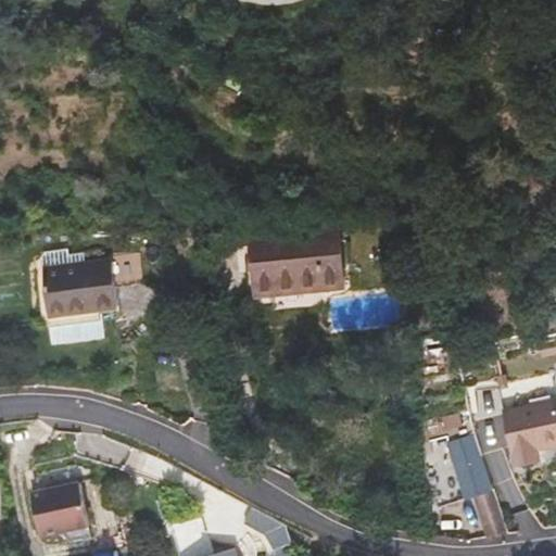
[(345,286),(338,220),(277,227),(257,228),(251,229),(257,294),(269,293),(345,286)]
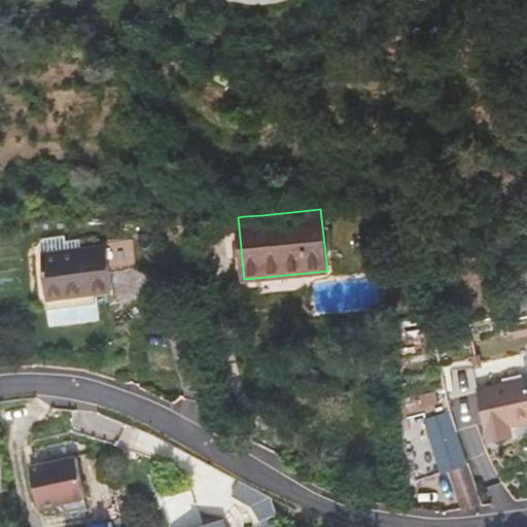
[(66,252),(64,236),(39,239),(41,255),(66,252)]
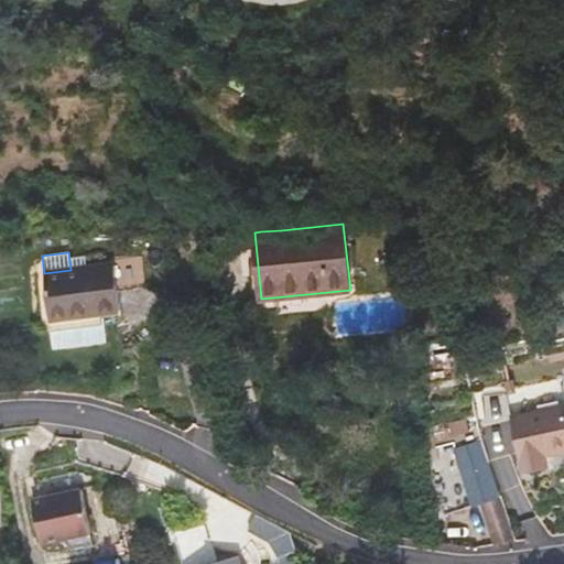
[(118,312),(116,291),(145,288),(142,261),(71,270),(44,273),(54,349),(107,343),(105,313),(118,312)]
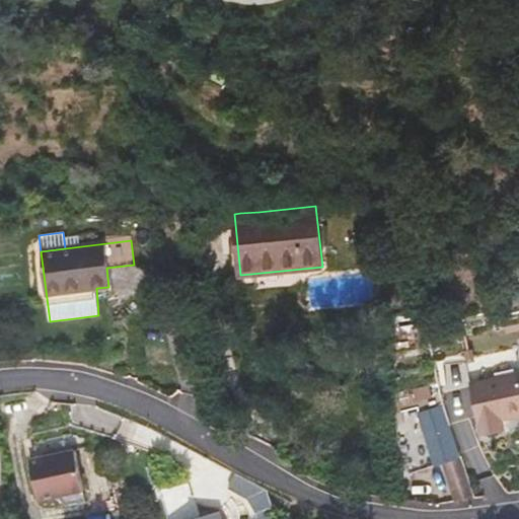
[(518,414),(518,373),(470,384),(479,423),(482,423),(483,427),(504,423),(503,418),(518,414)]
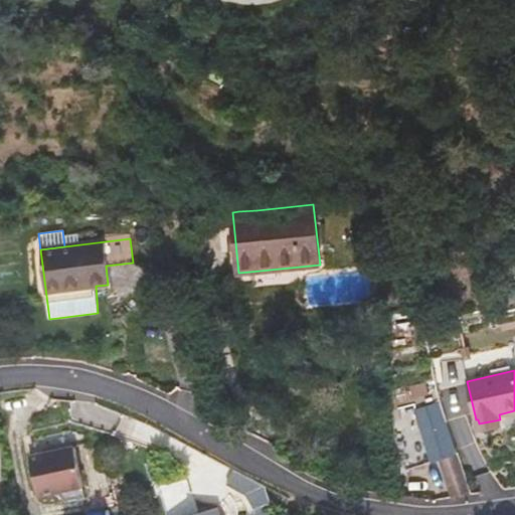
[(455,455),(438,403),(416,410),(433,462),(440,460),(455,455)]
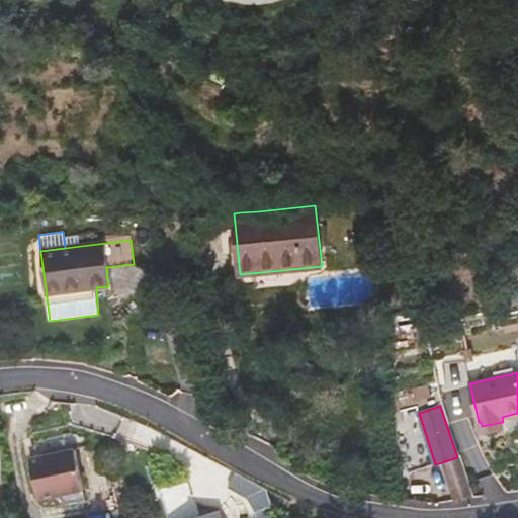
[(483,432),(504,427),(503,422),(482,426),(483,432)]
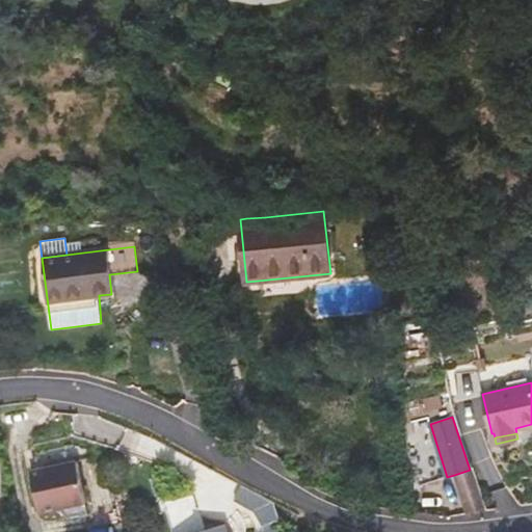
[(143,459),(117,452),(121,462),(139,471),(143,459)]
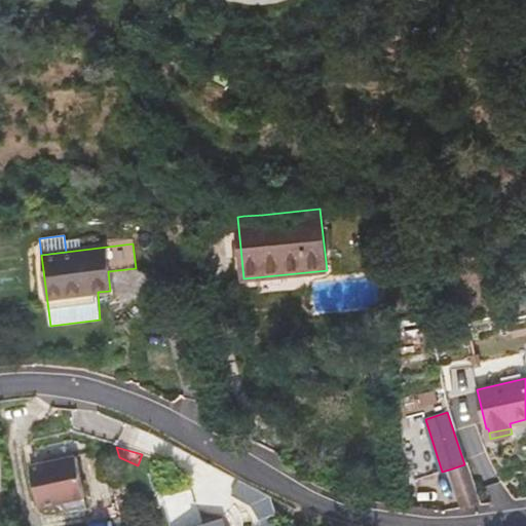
[(60,500),(61,505),(67,512),(87,508),(76,455),(31,465),(39,505),(60,500)]
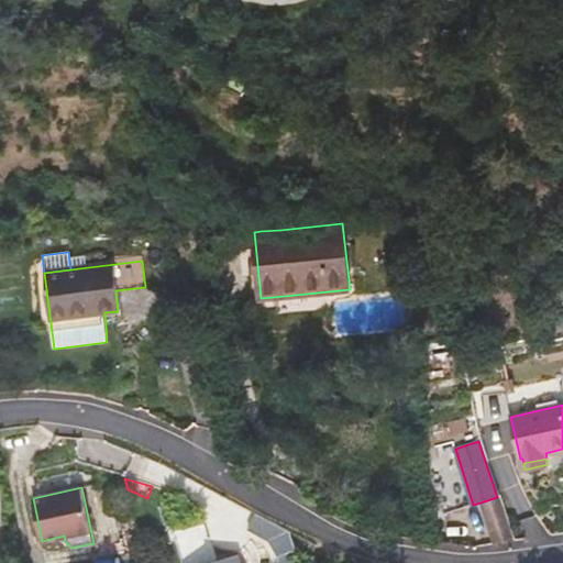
[(497,497),(481,503),(495,544),(508,540),(516,538),(509,520),(500,494),(497,497)]
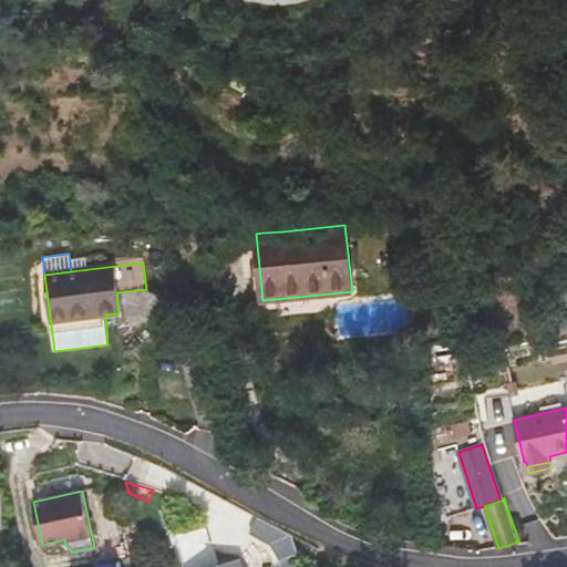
[(214,553),(200,511),(169,521),(184,566),(241,566),(235,546),(214,553)]
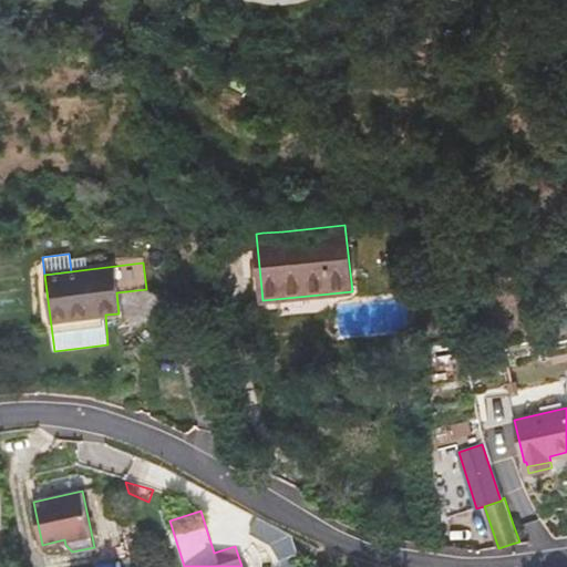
[(301,566),(290,534),(263,518),(257,516),(249,533),(270,544),(280,559),(282,566),(301,566)]
